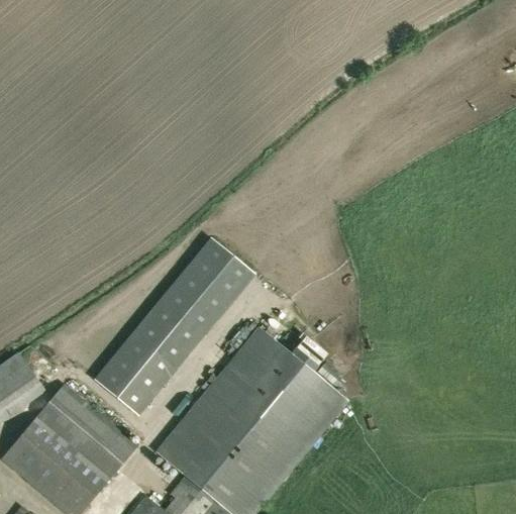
[(212,236),(96,379),(139,414),(255,272),(212,236)]
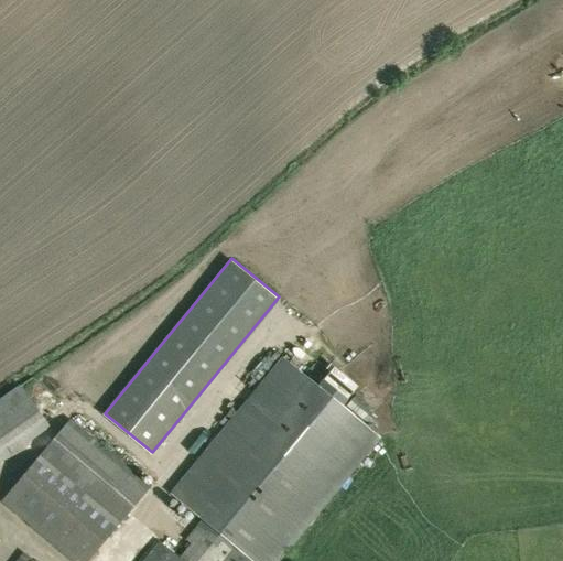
[(262,367),(307,324),(288,303),(242,346),(262,367)]
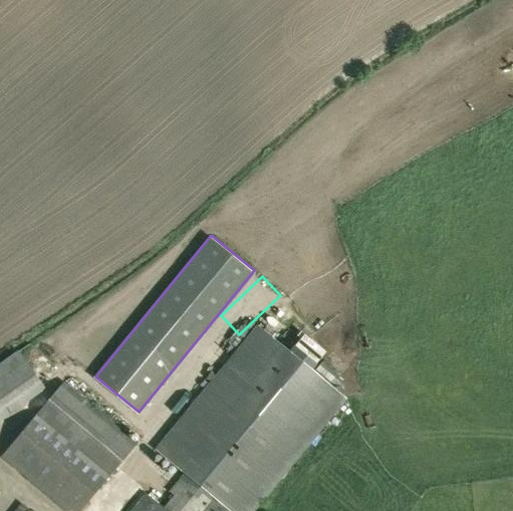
[(156,447),(185,471),(234,510),(249,510),(344,395),(257,323),(156,447)]
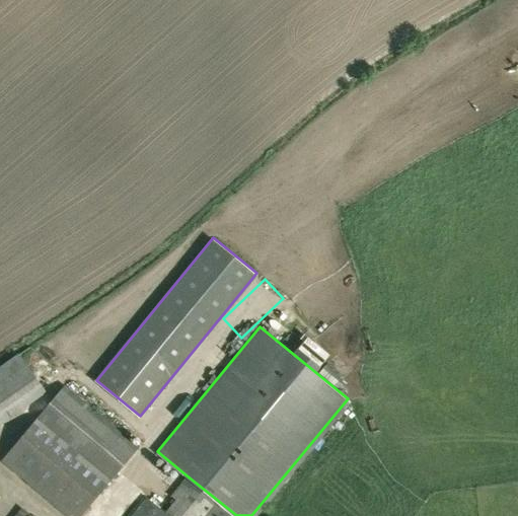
[(47,391),(18,352),(5,361),(32,400),(47,391)]
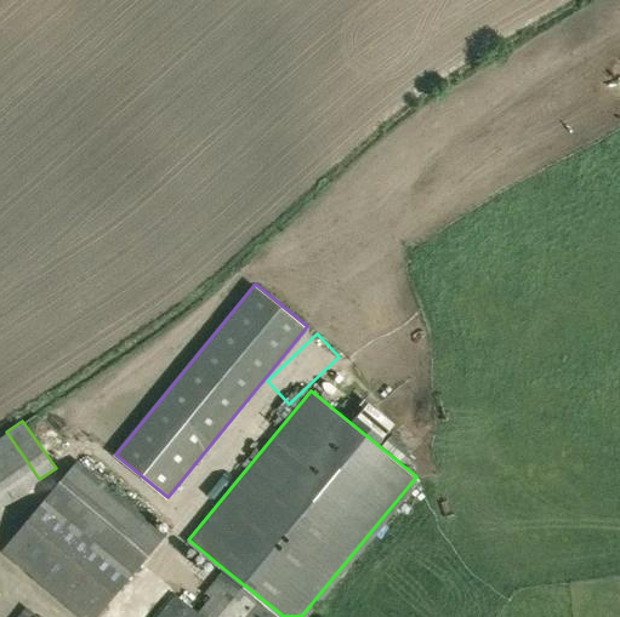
[(78,460),(3,549),(84,616),(94,616),(165,532),(78,460)]
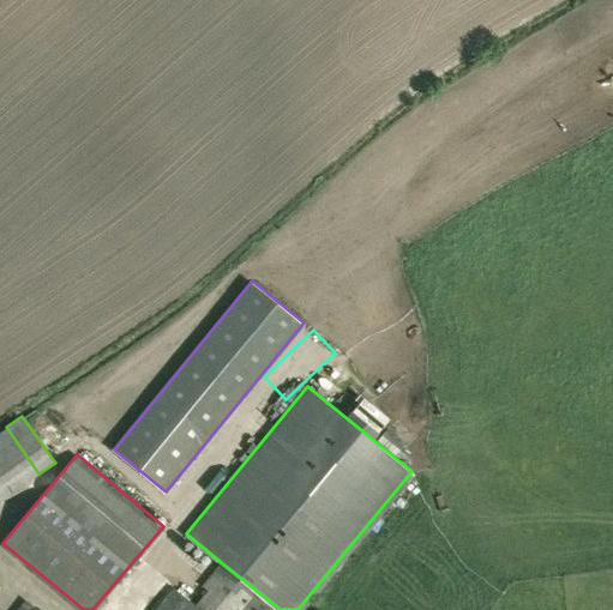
[(280,609),(221,562),(204,584),(215,593),(202,609),(175,587),(156,609),(280,609)]
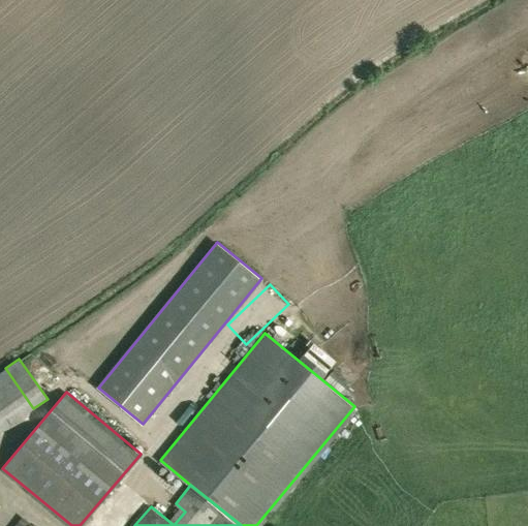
[(36,525),(23,516),(13,525),(36,525)]
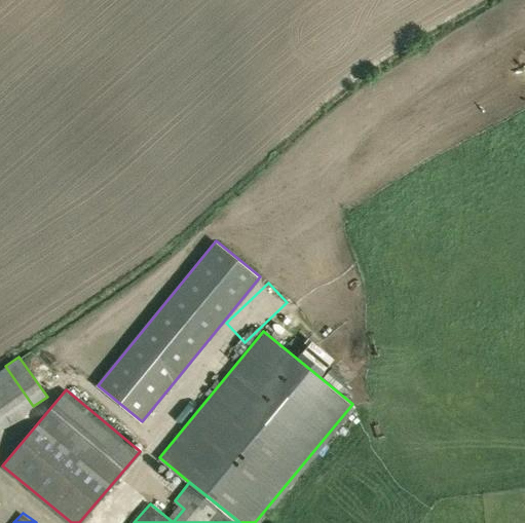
All buildings are outlined.
